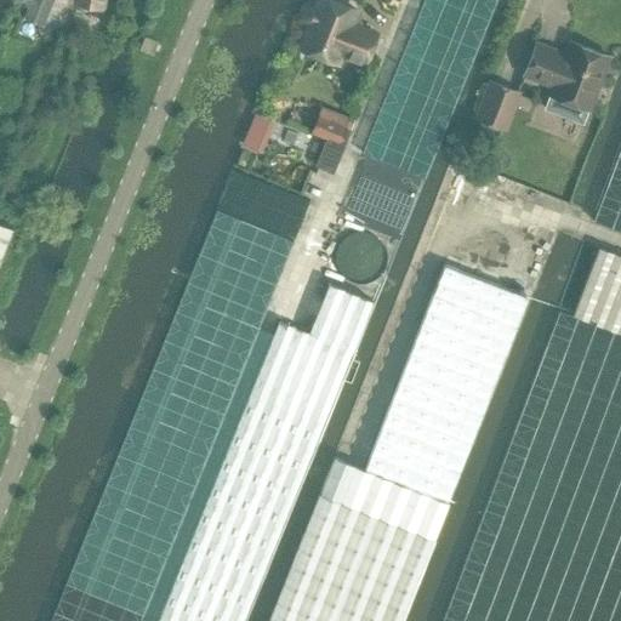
[(32,0),(24,18),(39,24),(49,0),(32,0)]
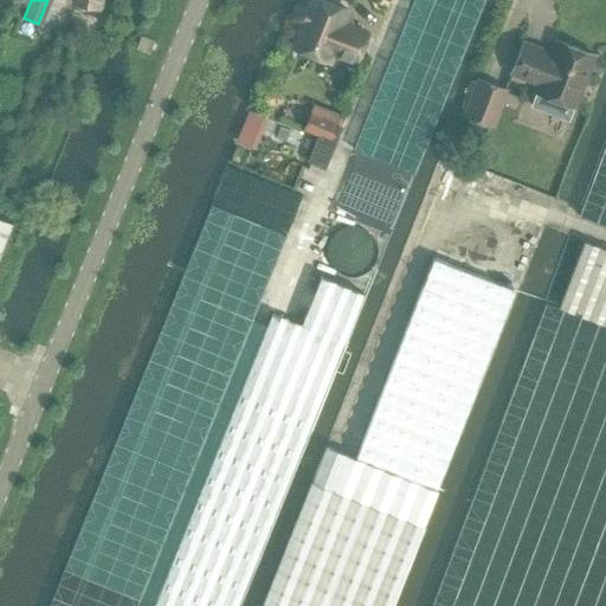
[(347,15),(349,11),(322,0),(311,0),(309,8),(304,7),(301,10),(297,13),(297,17),(295,20),(302,24),(294,46),(328,60),(331,52),(356,62),(368,33),(352,27),(347,15)]
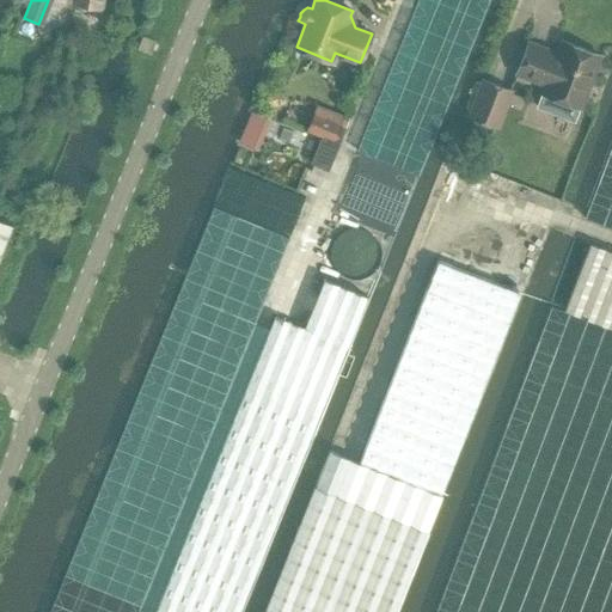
[(136,50),(150,55),(153,46),(155,42),(142,37),(136,50)]
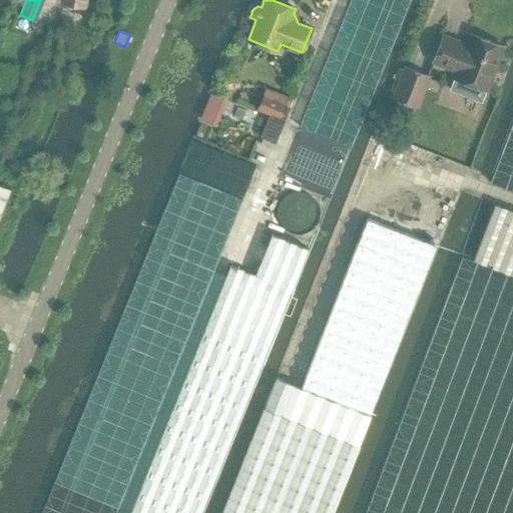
[(503,47),(472,35),(467,49),(460,46),(461,44),(443,37),(434,62),(458,71),(455,79),(486,91),(503,47)]
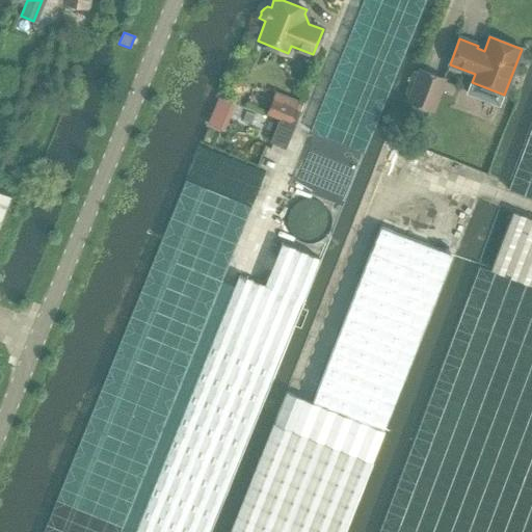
[(420,70),(408,101),(431,110),(444,79),(420,70)]
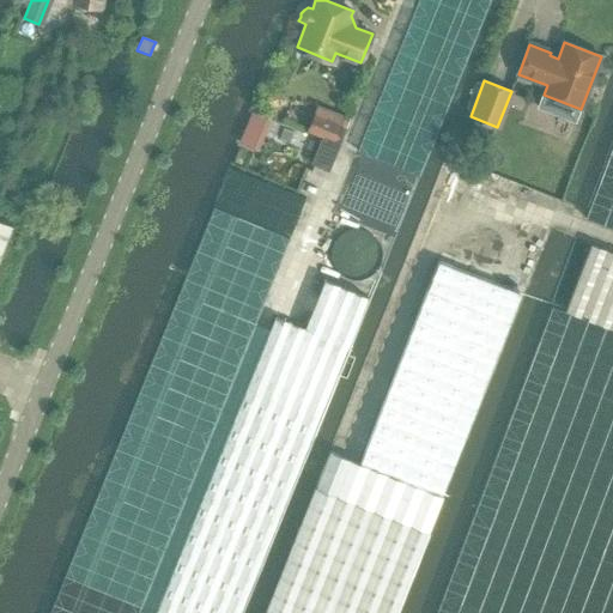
[(255,129),(260,116),(252,113),(246,126),(255,129)]
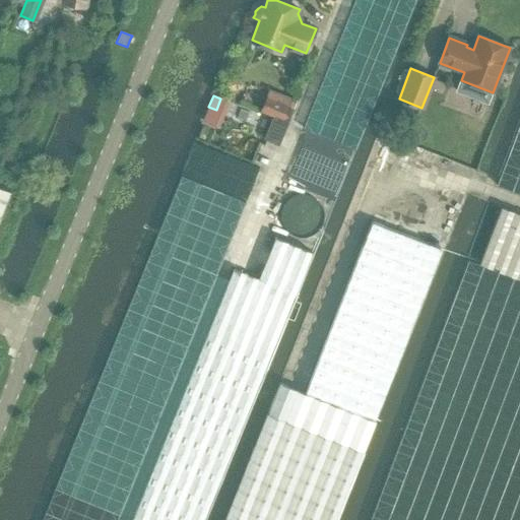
[(262,111),(279,118),(284,120),(289,107),(267,98),(262,111)]
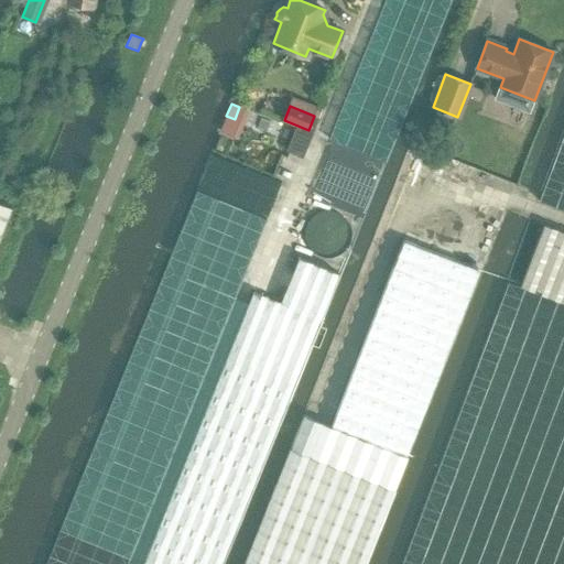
[(0,234),(10,208),(0,203),(0,234)]
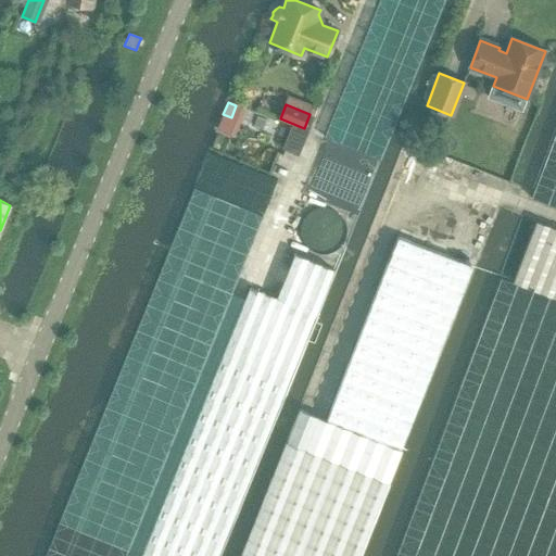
[(555,299),(555,228),(535,222),(513,282),(555,299)]
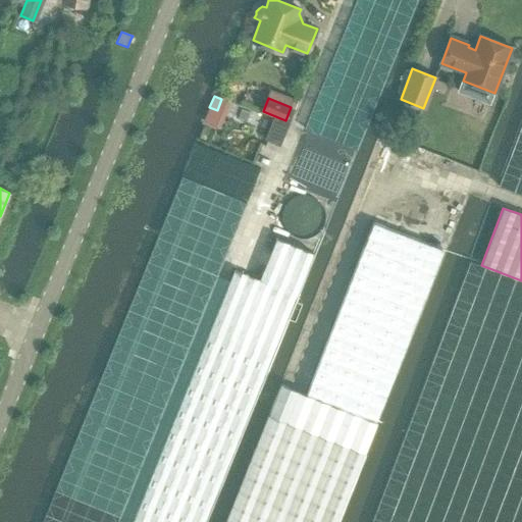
[(372,223),(307,395),(375,421),(441,250),(372,223)]
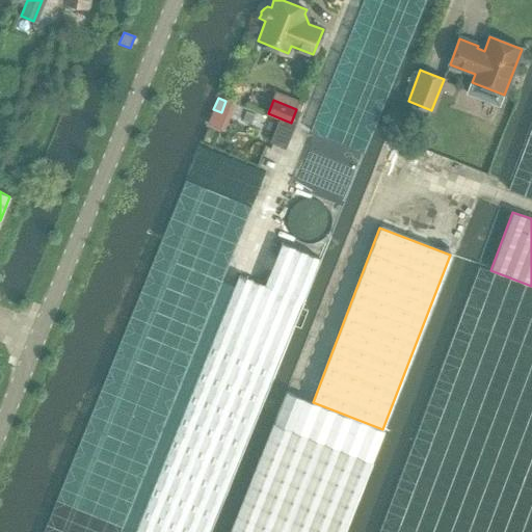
[(208,531),(301,300),(319,258),(281,243),(264,285),(239,274),(135,531),(208,531)]
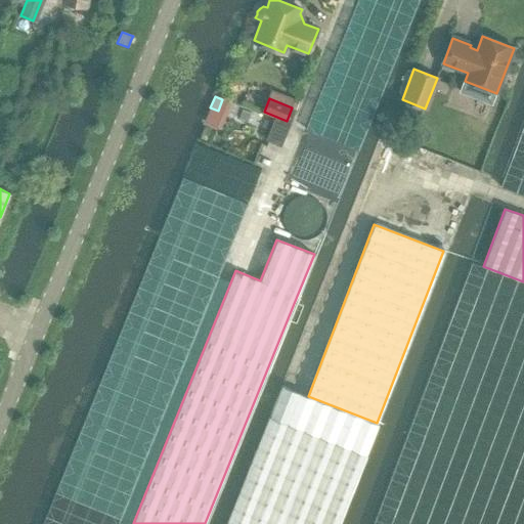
[(308,396),(282,387),(270,417),(366,453),(378,424),(377,423),(308,396)]
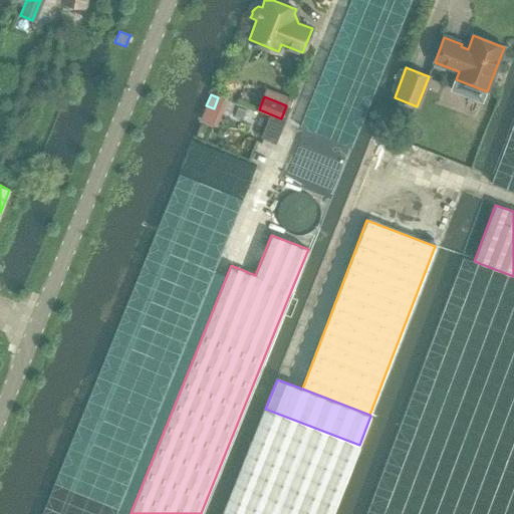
[(264,409),(222,513),(331,513),(359,445),(265,409),(264,409)]
